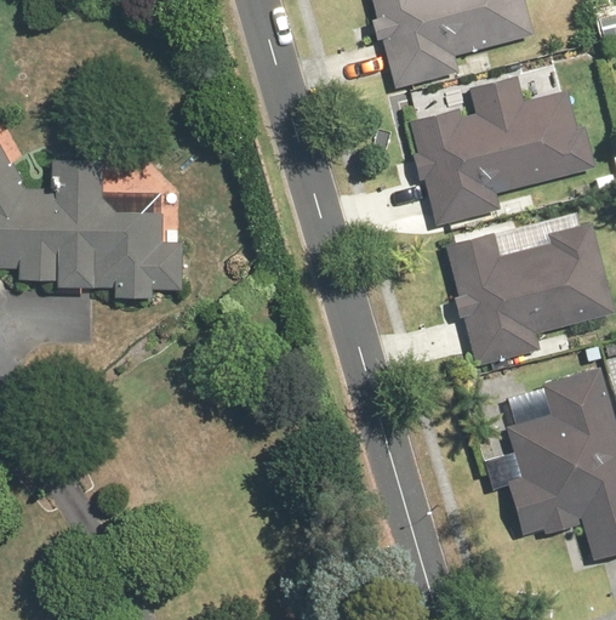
[(372,0),(377,18),(370,20),(376,39),(382,38),(395,91),(460,74),(455,57),(536,38),(526,0),(372,0)]
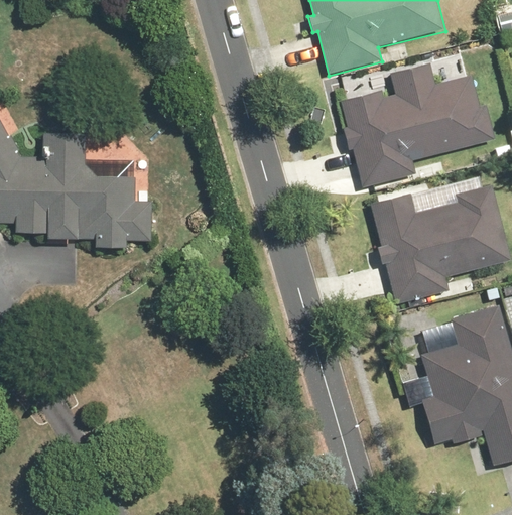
[(511,13),(501,16),(505,34),(511,32),(511,13)]
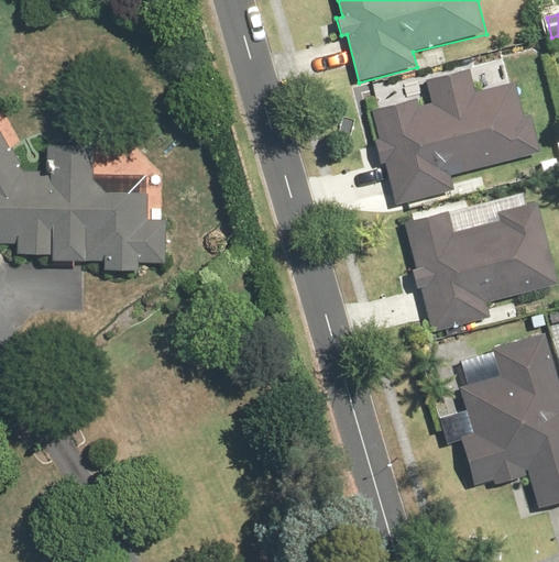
[(431,94),(373,107),(380,136),(372,140),(379,165),(384,163),(394,206),(455,191),(451,177),(540,156),(532,114),(525,117),(517,81),(474,91),(469,67),(428,77),(431,94)]
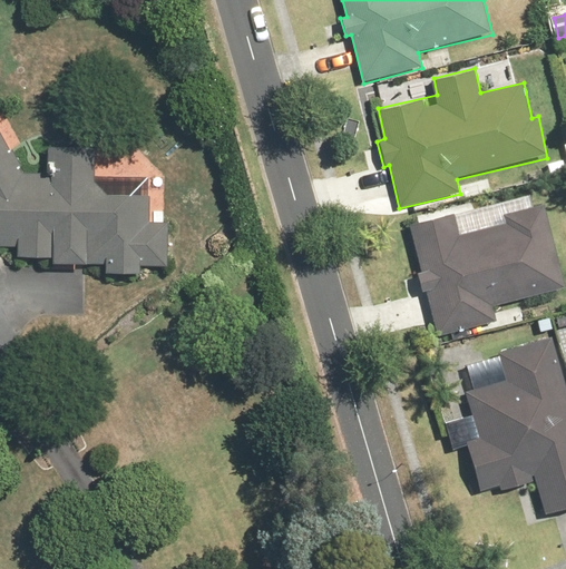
[(29,172),(0,131),(0,244),(15,243),(13,256),(51,258),(50,262),(103,265),(101,276),(139,278),(139,265),(173,266),(175,221),(152,219),(153,177),(91,176),(93,145),(49,143),(48,173),(29,172)]
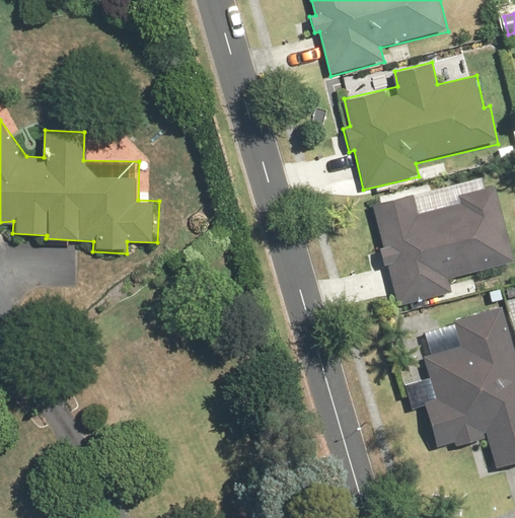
[(498,149),(502,161),(514,157),(514,131),(512,132),(514,138),(514,145),(498,149)]
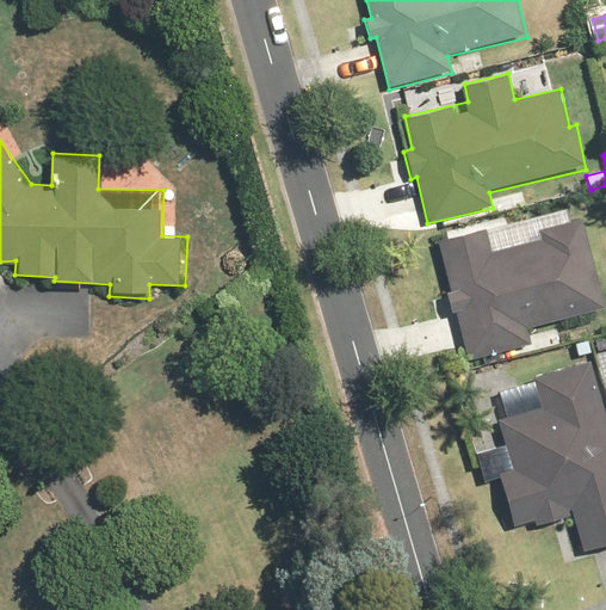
[(492,228),(440,240),(451,285),(446,288),(464,363),(535,346),(530,331),(605,313),(605,308),(585,217),(542,227),(544,238),(495,248),(492,228)]
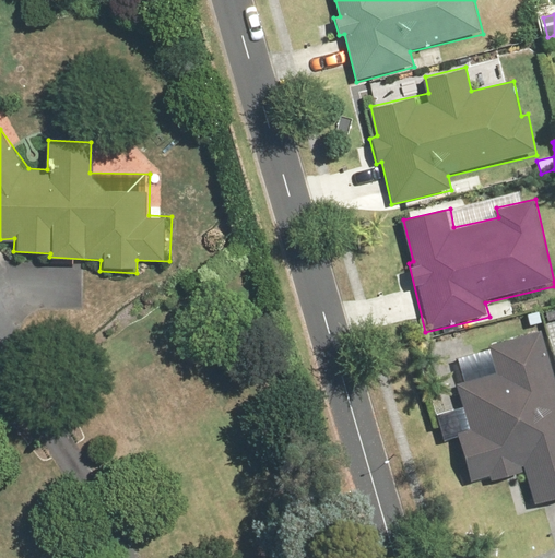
[(498,372),(458,384),(469,426),(456,429),(470,483),(486,478),(487,482),(519,473),(528,510),(554,502),(554,375),(543,329),(491,343),(498,372)]
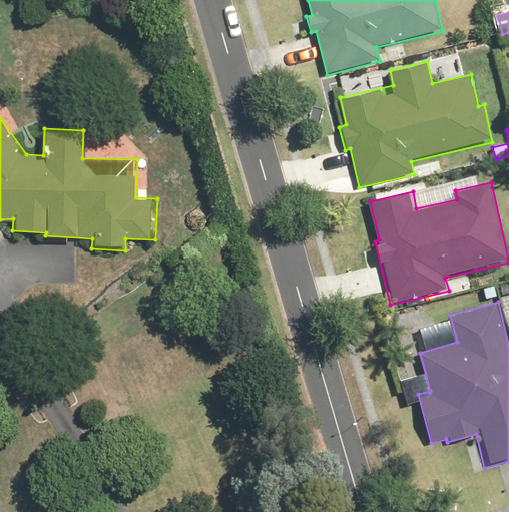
All buildings are outlined.
